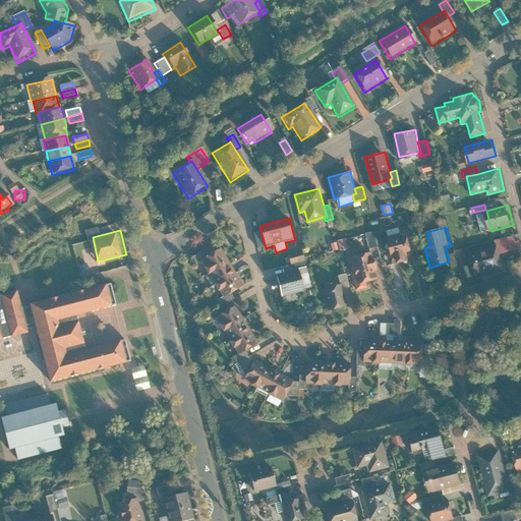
[(378,246),(373,231),(366,232),(370,248),(378,246)]
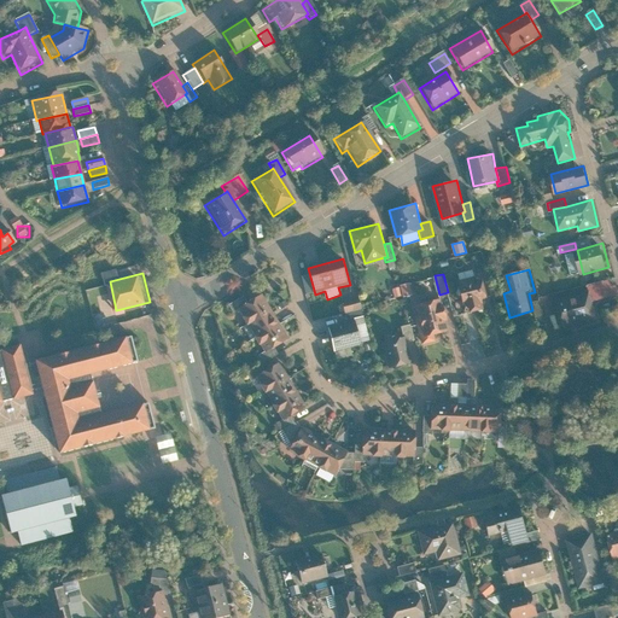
[(477,277),(460,280),(461,287),(459,291),(460,295),(464,296),(465,304),(471,303),(472,310),(484,308),(483,304),(488,297),(483,279),(478,280),(477,277)]
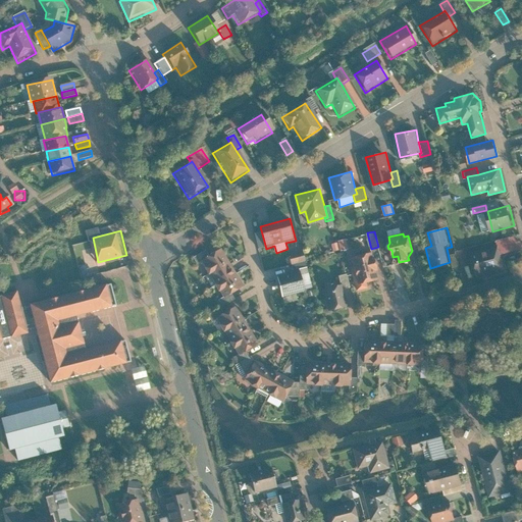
[(499,241),(501,246),(503,254),(521,248),(521,240),(518,242),(516,236),(499,241)]
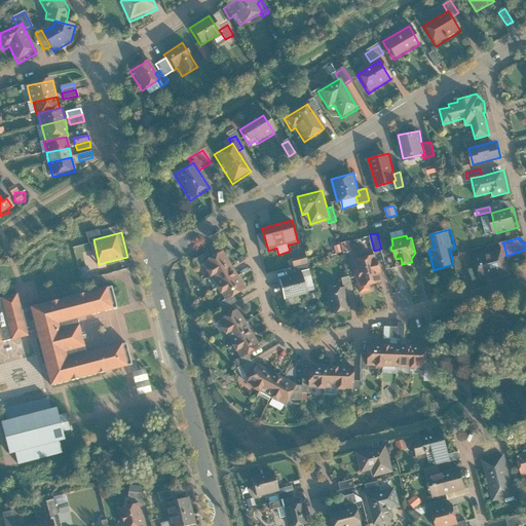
[(334,243),(336,253),(351,251),(349,241),(334,243)]
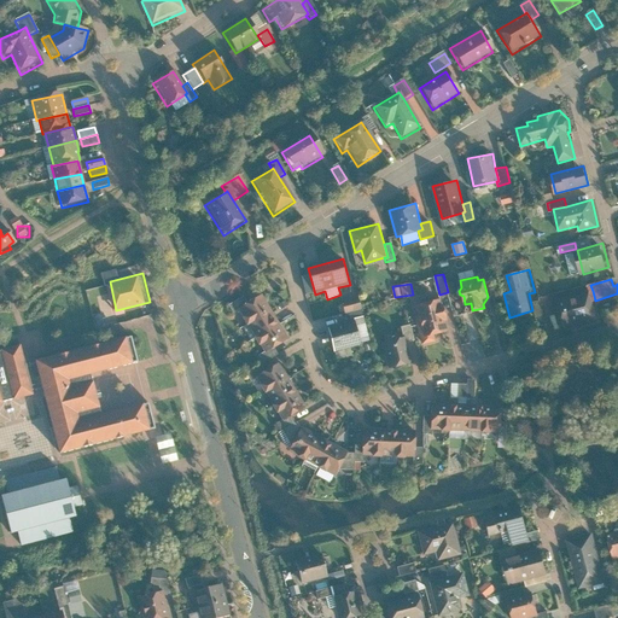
[(593,291),(554,299),(561,330),(600,320),(595,301),(593,291)]
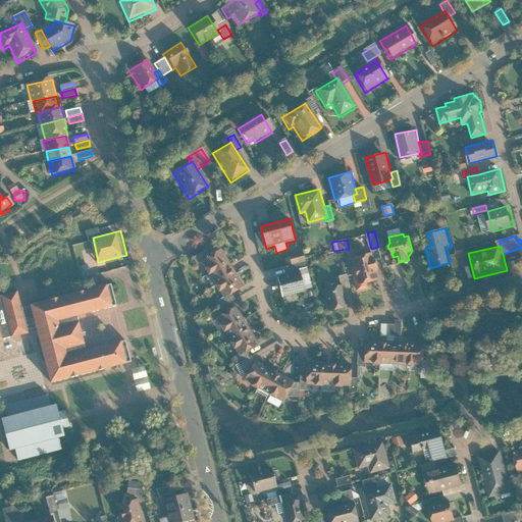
[(210,257),(203,261),(210,272),(228,262),(221,250),(210,257)]
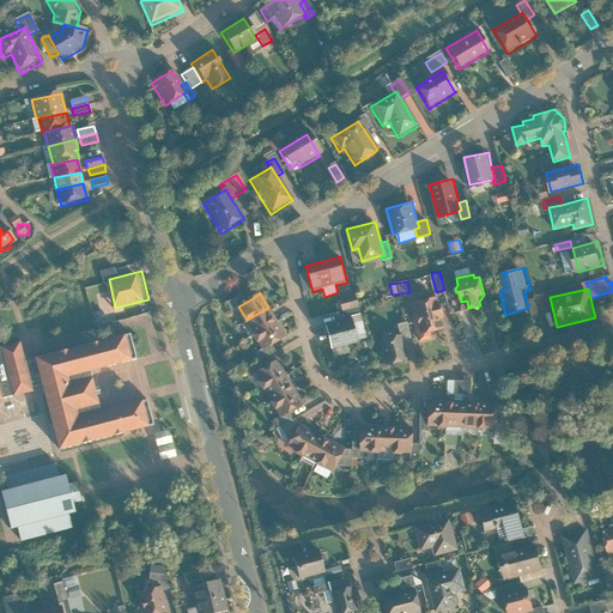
[(359,304),(356,293),(340,297),(344,309),(359,304)]
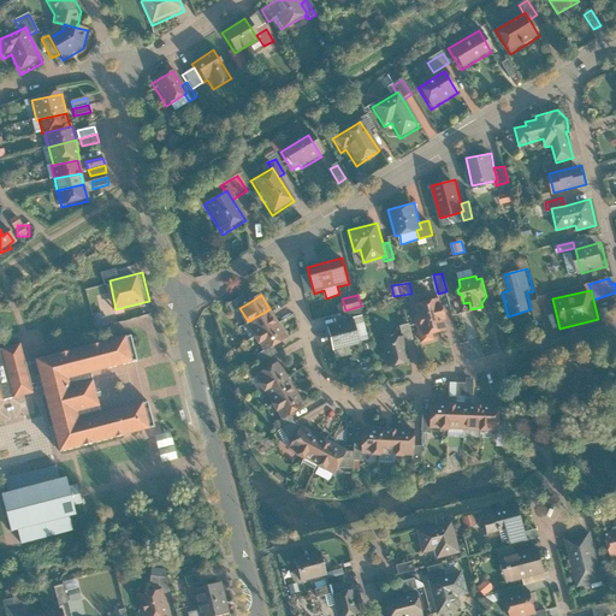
[(240,308),(248,303),(243,296),(227,306),(231,313),(240,308)]
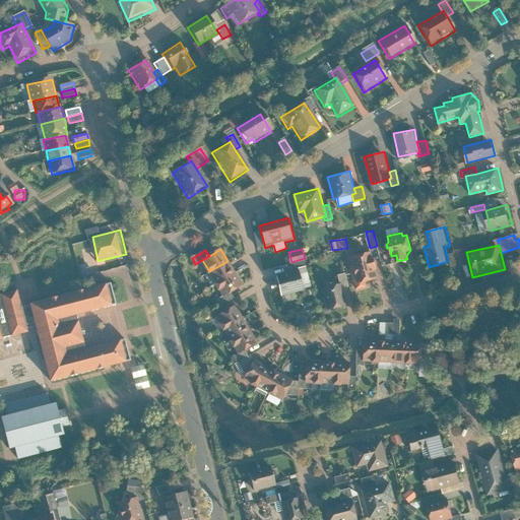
[(372,257),(371,251),(349,256),(351,265),(349,265),(354,281),(355,280),(356,283),(378,277),(376,269),(377,269),(374,257),(372,257)]
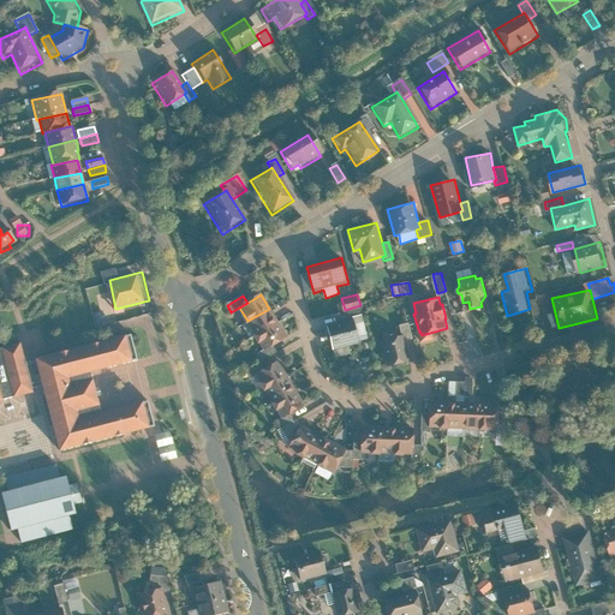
[(542,315),(537,298),(530,300),(535,316),(542,315)]
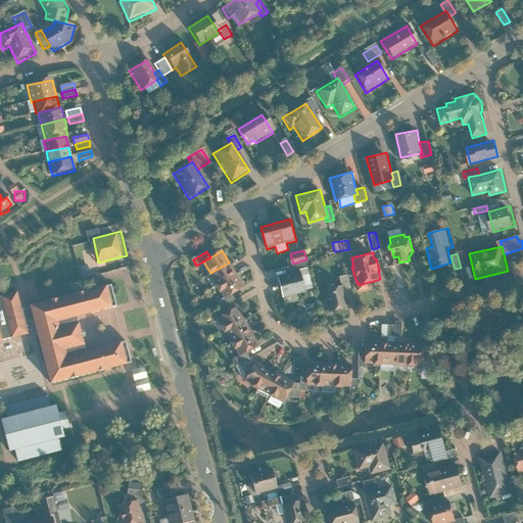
[(306,259),(293,264),(295,272),(301,270),(308,268),(306,259)]
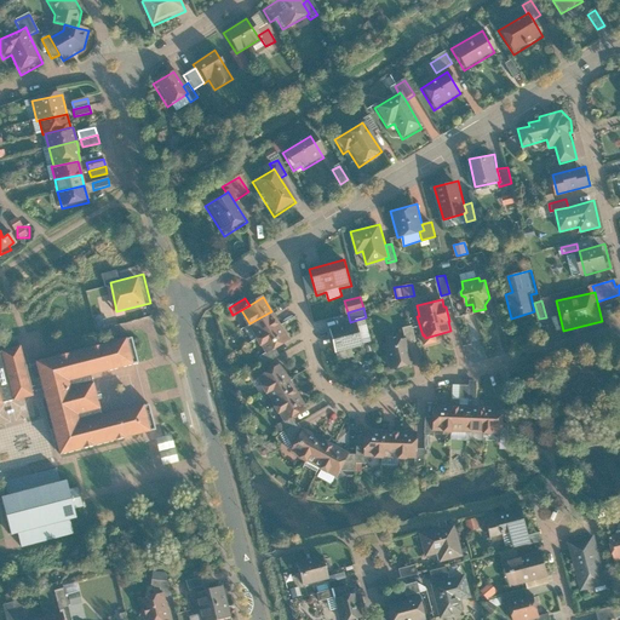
[(271,311),(250,323),(258,338),(281,325),(271,311)]
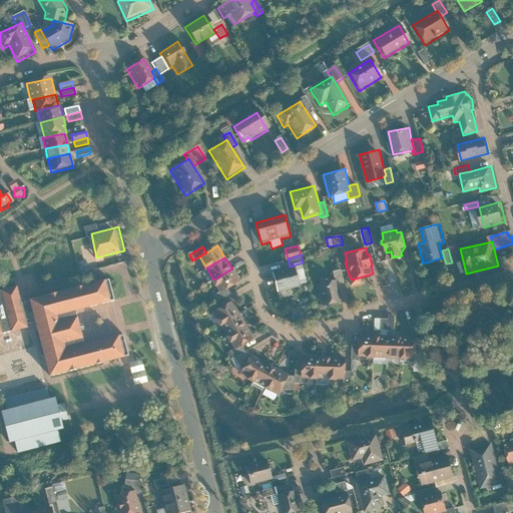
[(301,285),(296,265),(290,267),(273,271),(278,291),(301,285)]
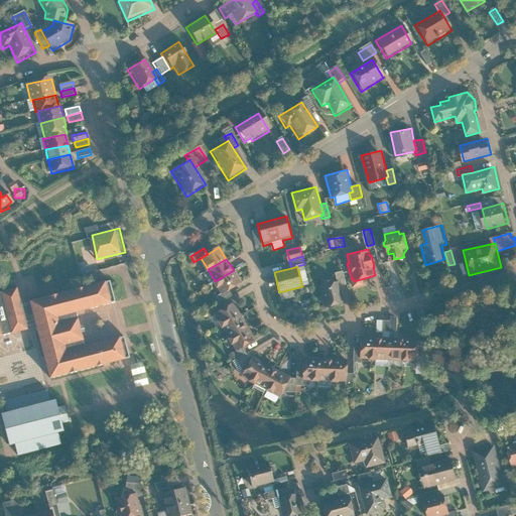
[(241,282),(234,270),(215,281),(222,292),(223,293),(229,289),(241,282)]
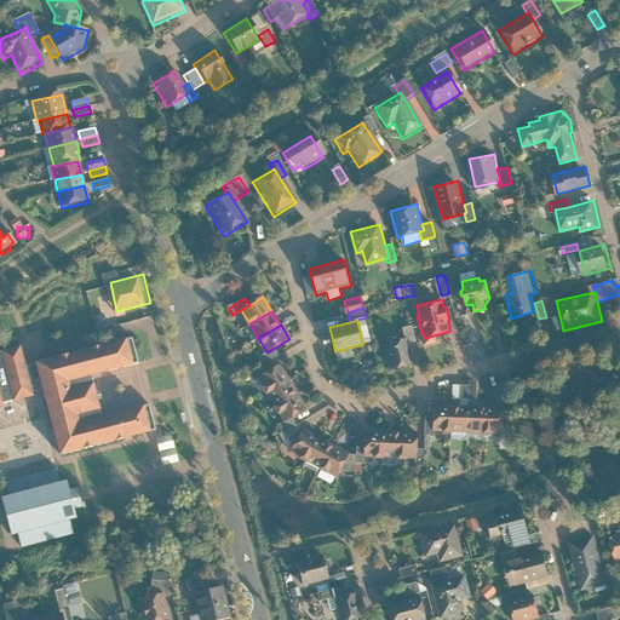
[(408,338),(409,343),(417,342),(412,325),(403,327),(406,338),(408,338)]
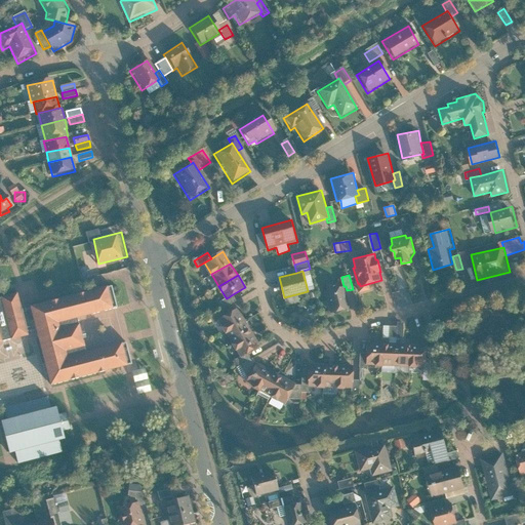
[(34,304),(35,306),(31,307),(25,309),(19,291),(16,291),(3,295),(3,296),(0,296),(0,341),(31,334),(30,329),(37,327),(53,385),(107,371),(112,369),(122,367),(133,363),(127,341),(91,351),(82,315),(118,307),(112,283),(34,304)]
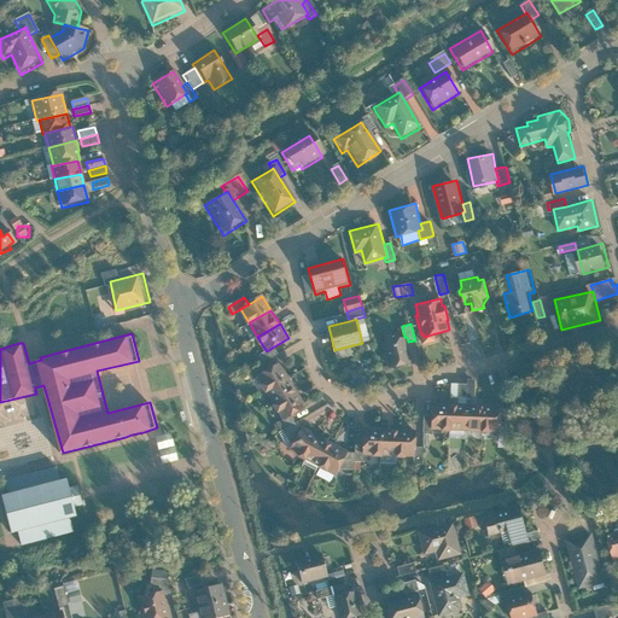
[(408,342),(407,337),(404,337),(384,343),(390,368),(414,361),(408,342)]
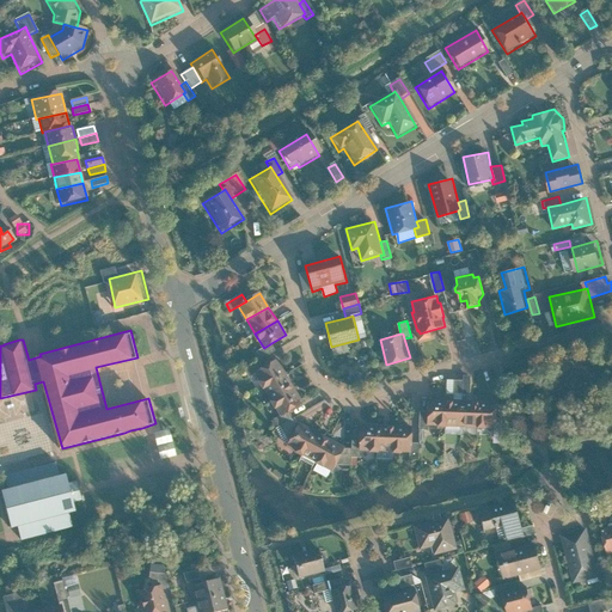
[(275,350),(271,343),(264,348),(263,347),(258,350),(263,357),(275,350)]
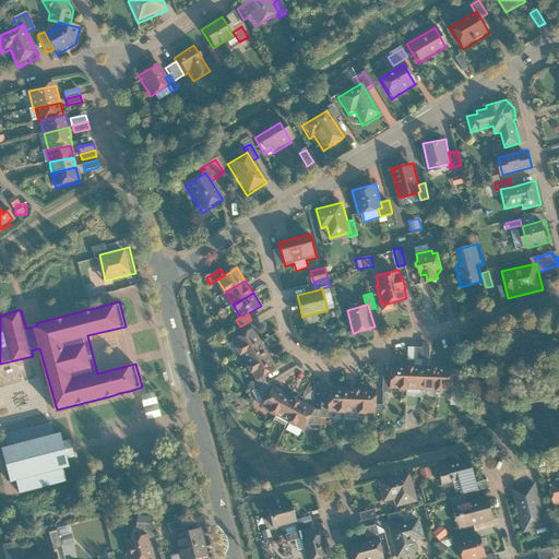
[(253,329),(241,336),(234,341),(241,354),(262,343),(253,329)]
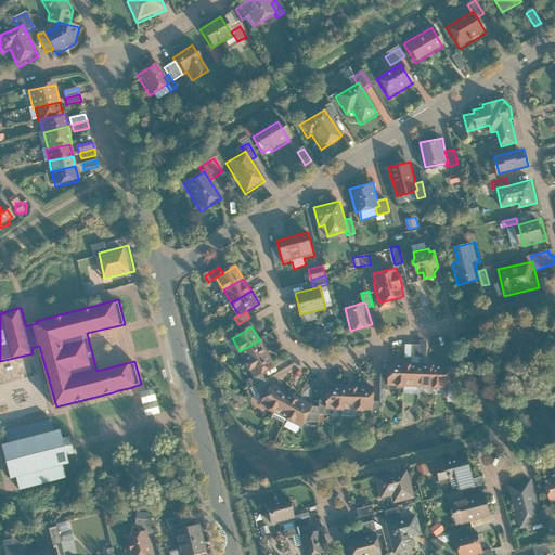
[(232,338),(240,334),(235,327),(222,335),(226,341),(232,338)]
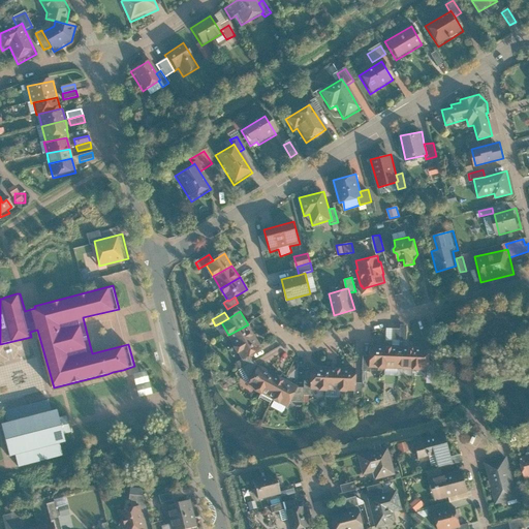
[(248,324),(228,335),(236,347),(255,336),(248,324)]
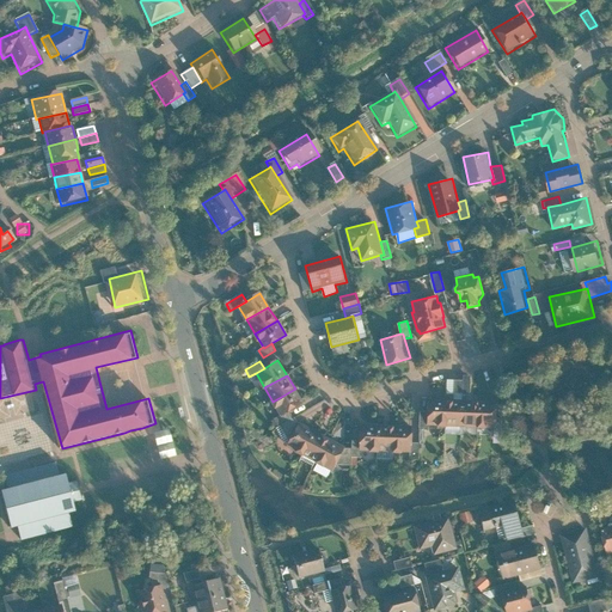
[(304,402),(295,389),(273,402),(281,416),(289,411),(304,402)]
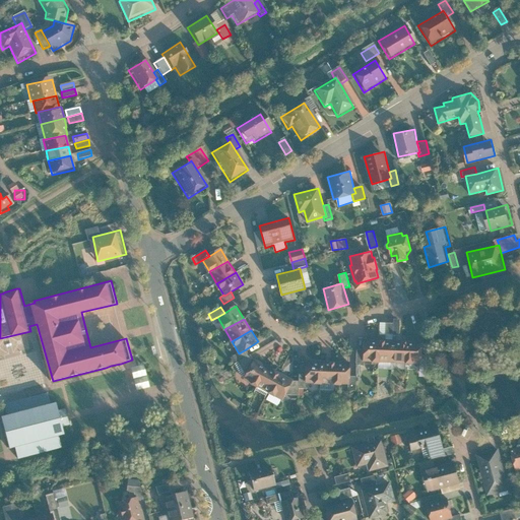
[(378,362),(379,340),(365,340),(365,349),(365,361),(378,362)]
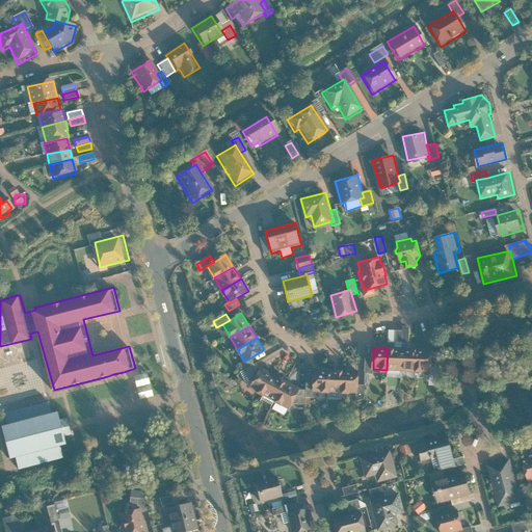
[(402,349),(388,348),(387,370),(401,371),(402,349)]
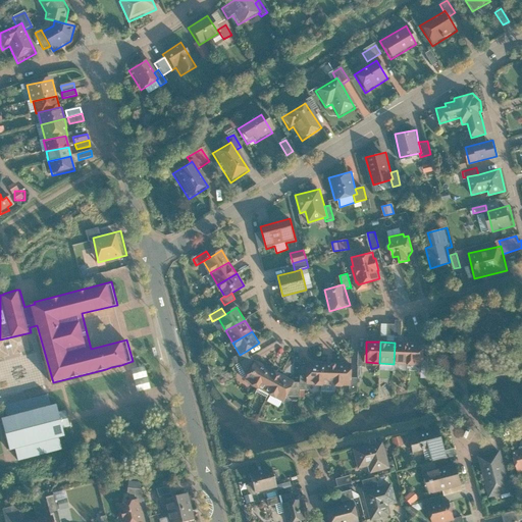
[(409,343),(395,343),(394,364),(408,364),(409,343)]
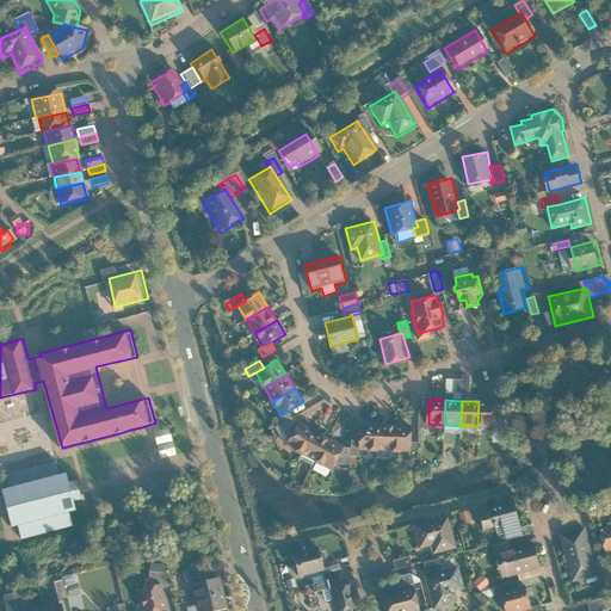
[(497,401),(479,401),(477,426),(494,426),(497,426),(497,418),(497,401)]
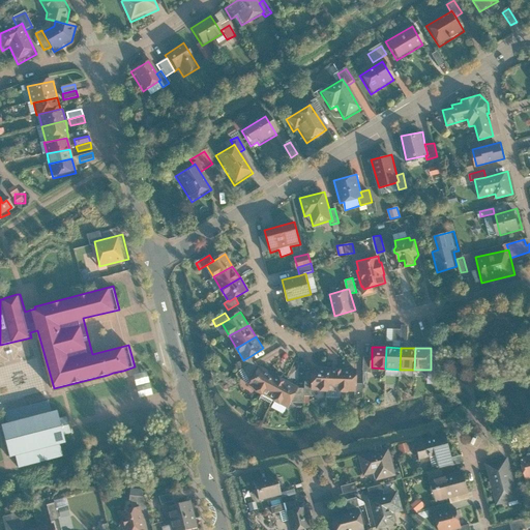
[(254,362),(251,356),(243,360),(238,363),(241,370),(243,369),(254,362)]
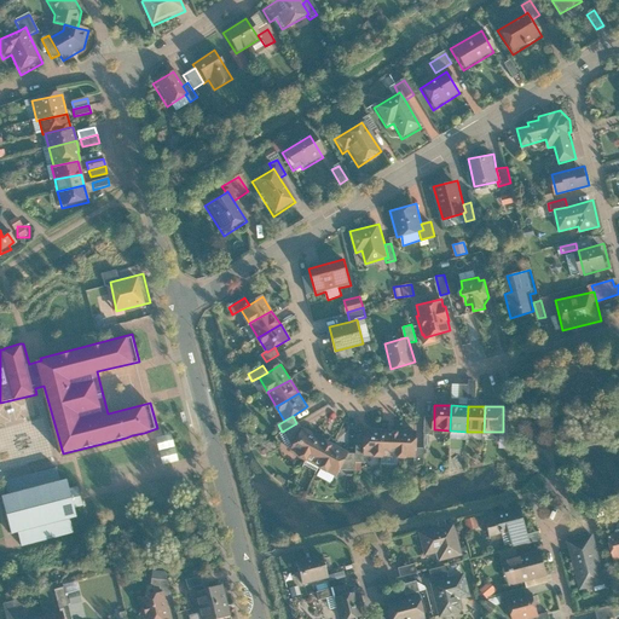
[(296,423),(284,431),(293,446),(302,429),(299,422),(296,423)]
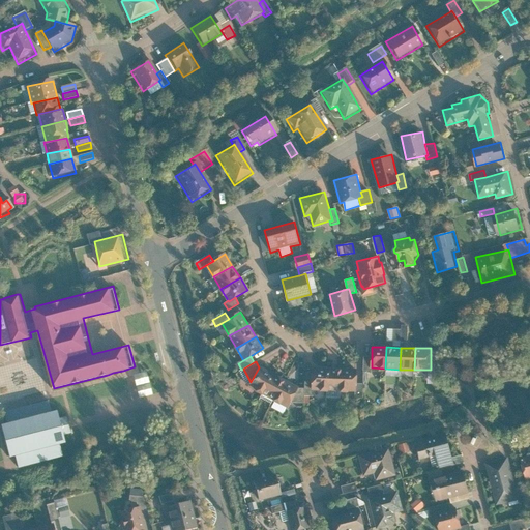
[(262,394),(273,373),(260,365),(259,367),(251,382),(248,387),(262,394)]
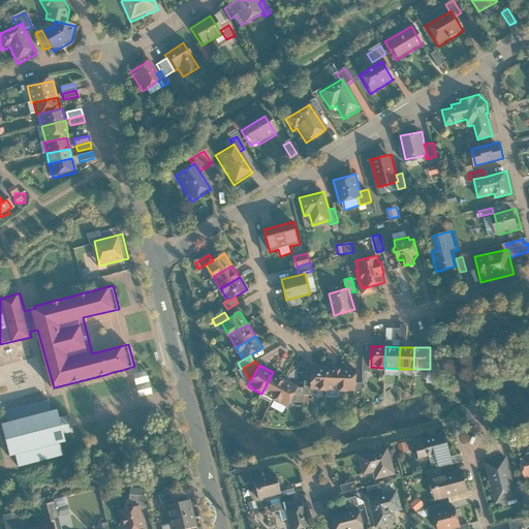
[(312,366),(312,380),(312,390),(327,390),(328,367),(312,366)]
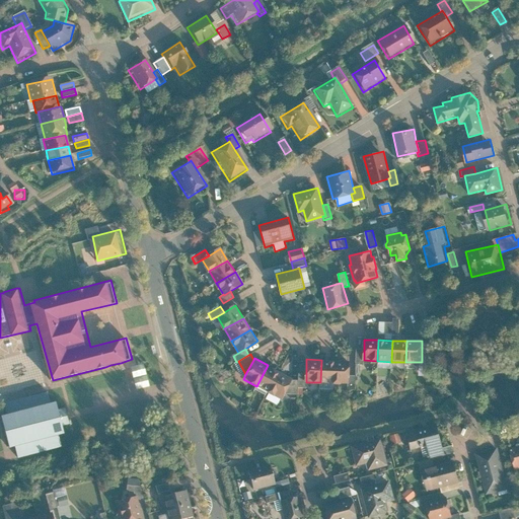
[(335,360),(321,360),(320,382),(335,383),(335,360)]
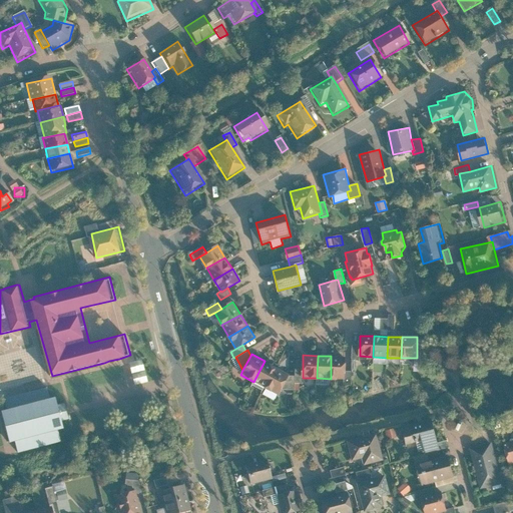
[(346,371),(346,357),(331,356),(331,379),(345,379),(346,379),(346,371)]
